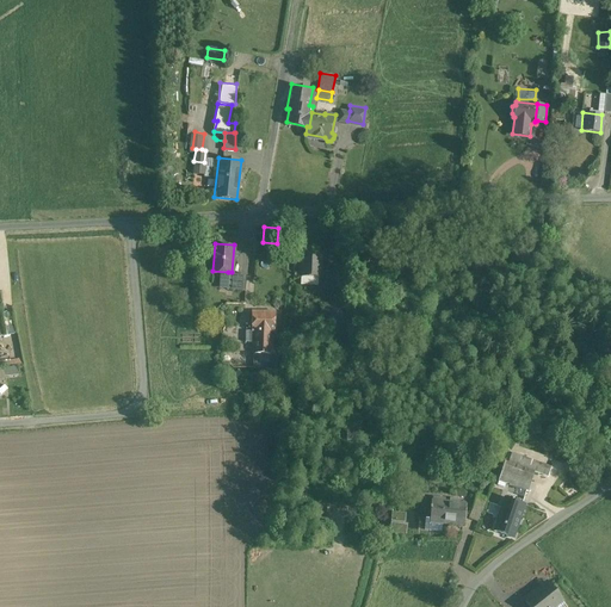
[(318,247),(301,247),(300,262),(295,261),(294,273),(322,274),(322,251),(318,251),(318,247)]
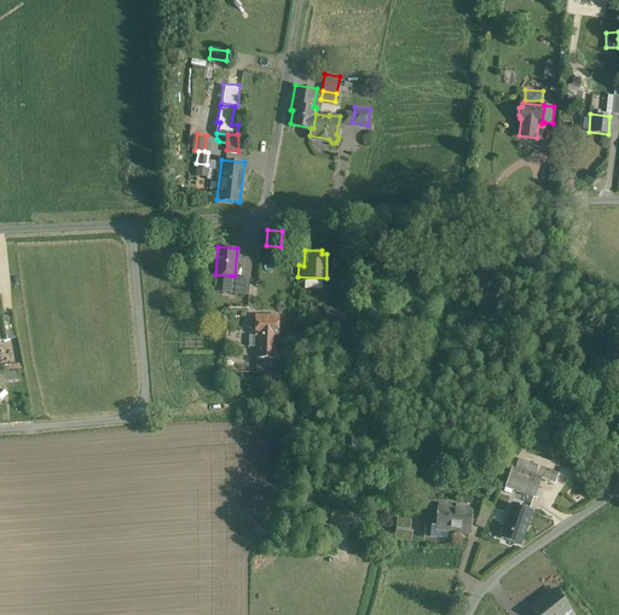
[(348,270),(335,271),(336,288),(350,286),(348,270)]
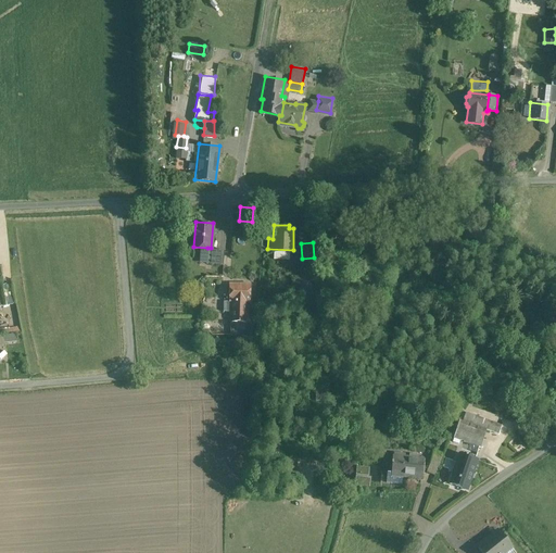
[(224,249),(211,248),(207,248),(206,262),(223,263),(224,249)]
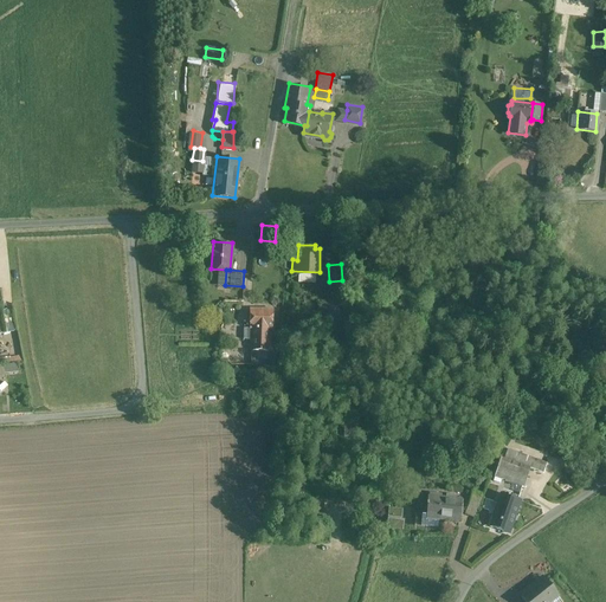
[(333,299),(322,299),(322,316),(333,316),(333,299)]
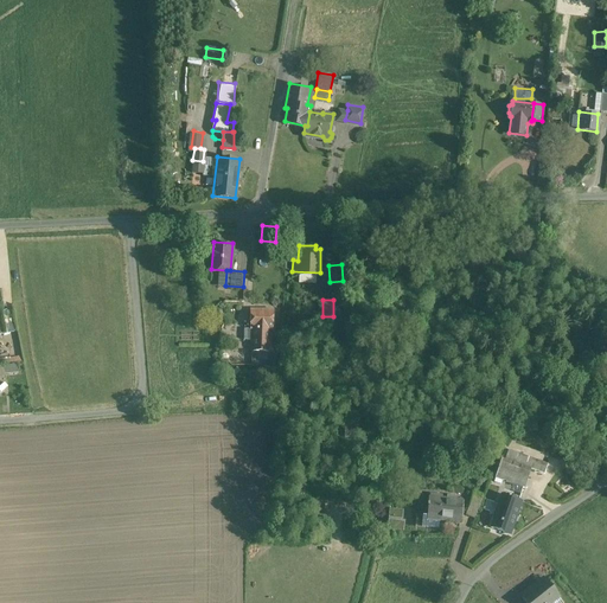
[(273,308),(250,308),(250,326),(250,327),(251,327),(251,338),(251,348),(269,350),(270,339),(270,327),(273,327),(273,308)]
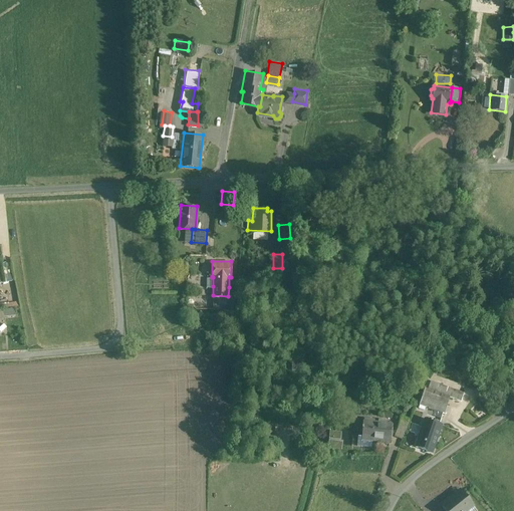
[(252,263),(246,263),(244,289),(243,297),(250,298),(252,263)]
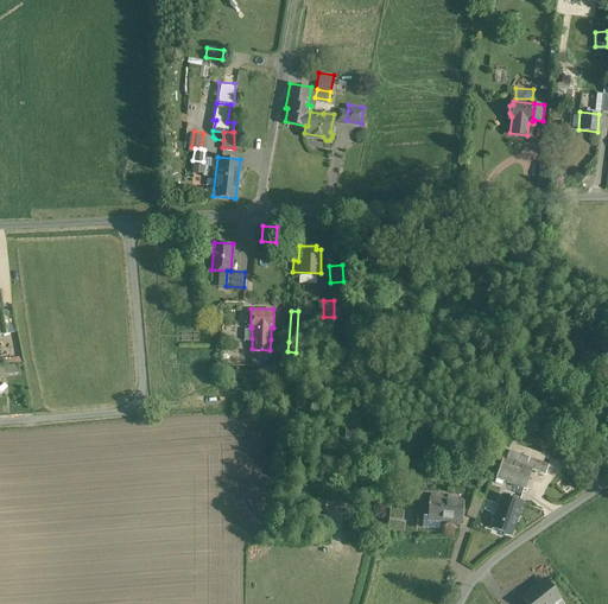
[(282,341),(271,339),(270,350),(277,351),(282,351),(282,341)]
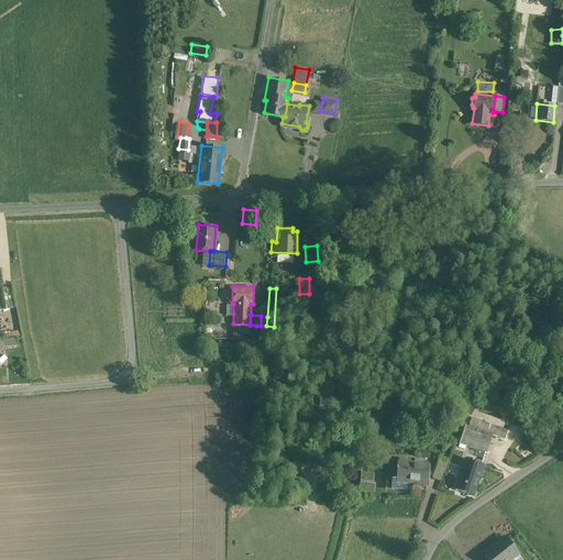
[(250,325),(233,324),(233,337),(256,338),(256,326),(250,325)]
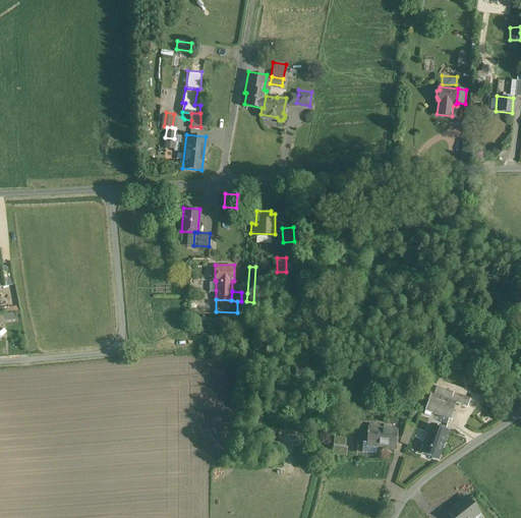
[(15,310),(3,312),(4,320),(16,318),(15,310)]
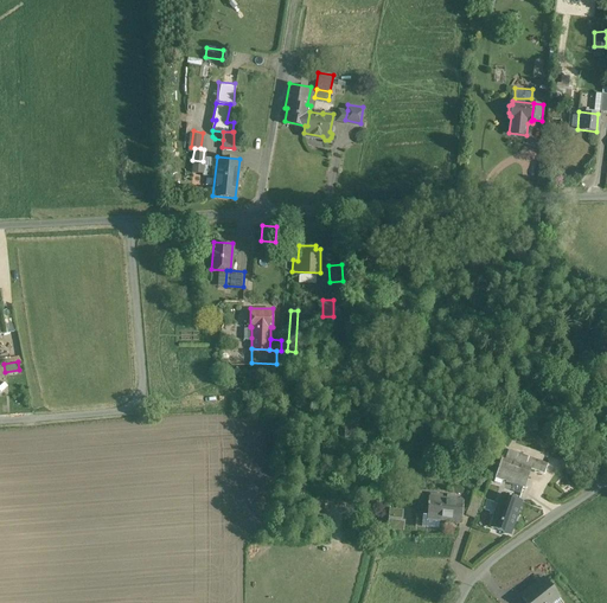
[(547,461),(508,447),(504,456),(531,466),(543,469),(547,461)]
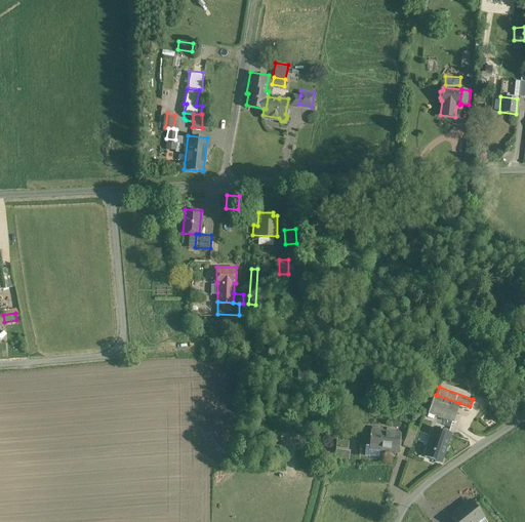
[(436,395),(434,394),(429,410),(454,419),(459,403),(436,395)]
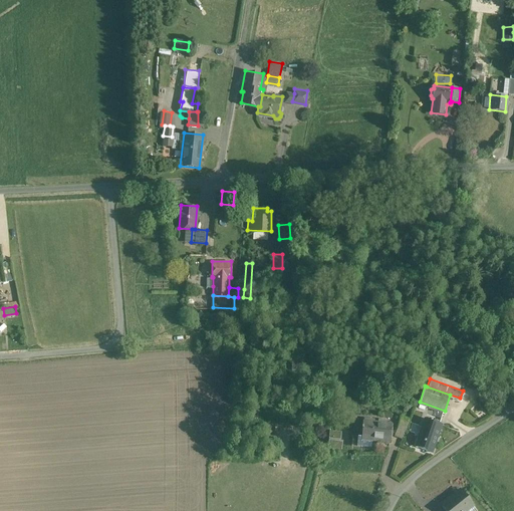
[(343,393),(335,393),(334,404),(342,404),(343,393)]
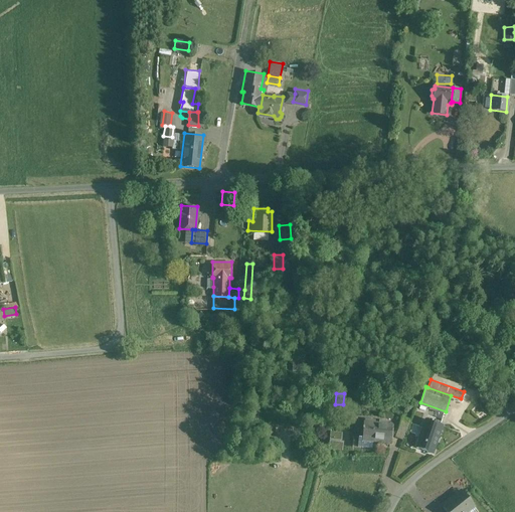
[(430,409),(427,417),(442,420),(443,412),(430,409)]
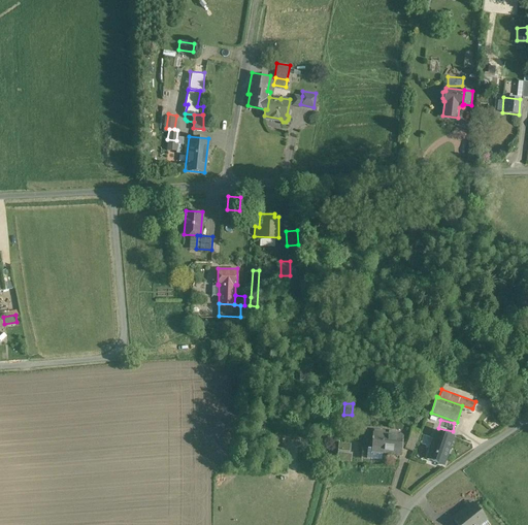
[(413,427),(404,447),(413,450),(420,429),(413,427)]
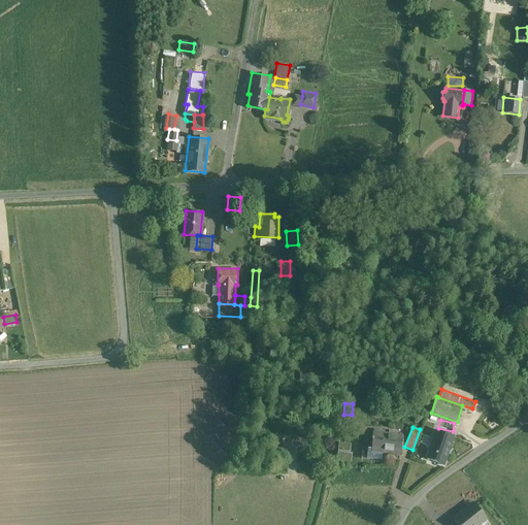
[(435,428),(425,457),(442,463),(453,434),(435,428)]
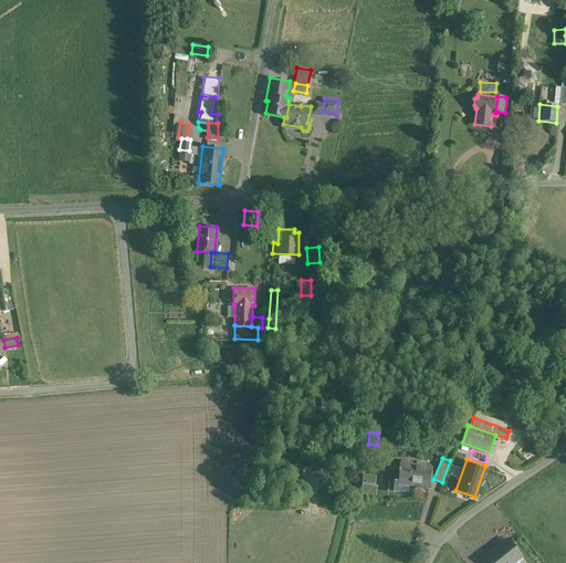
[(416,462),(400,461),(399,468),(398,469),(399,469),(399,478),(398,482),(410,483),(429,486),(431,465),(426,464),(426,460),(416,460),(416,462)]
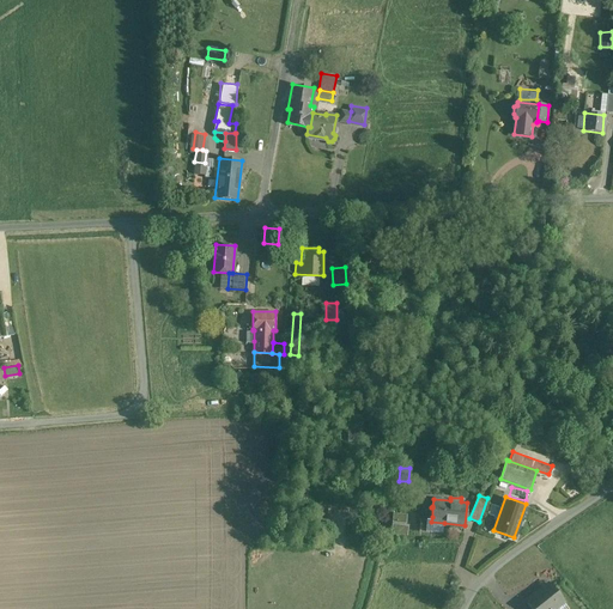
[(405,513),(395,512),(393,530),(406,533),(406,524),(404,524),(405,513)]
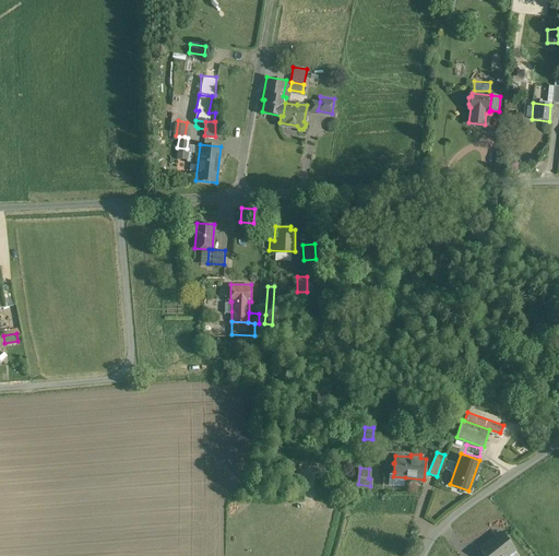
[(405,477),(393,476),(394,472),(390,472),(389,482),(404,484),(405,477)]
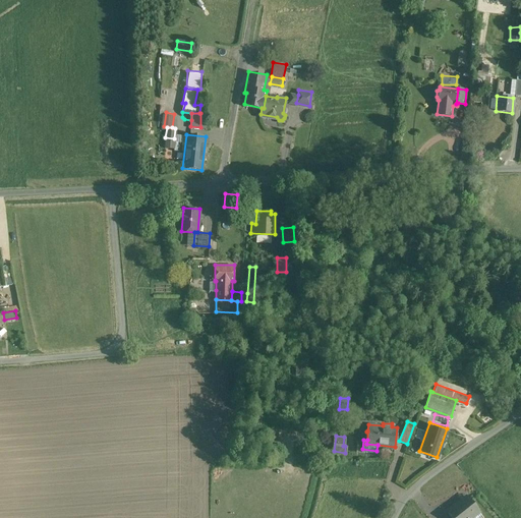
[(480,512),(465,495),(459,500),(460,502),(448,512),(453,517),(481,517),(483,517),(479,513),(480,512)]
